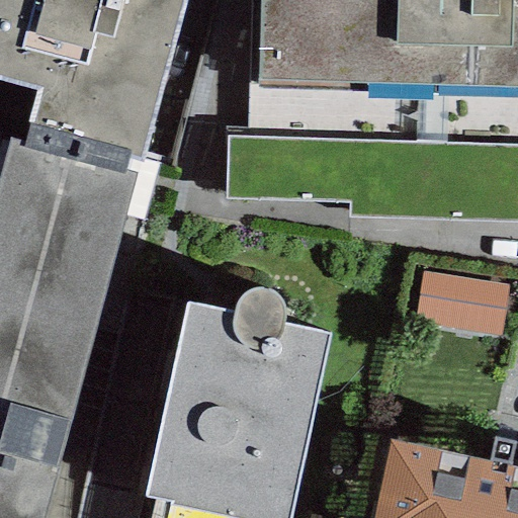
[(0,0),(0,80),(15,85),(36,91),(26,120),(127,147),(125,154),(140,157),(183,0),(0,0)]
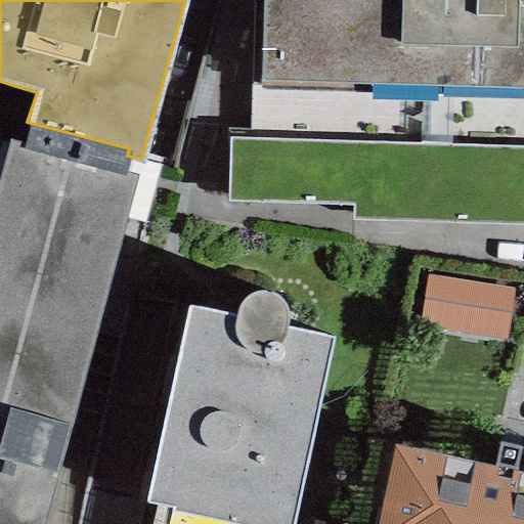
[(523,0),(263,0),(260,86),(523,94),(523,0)]
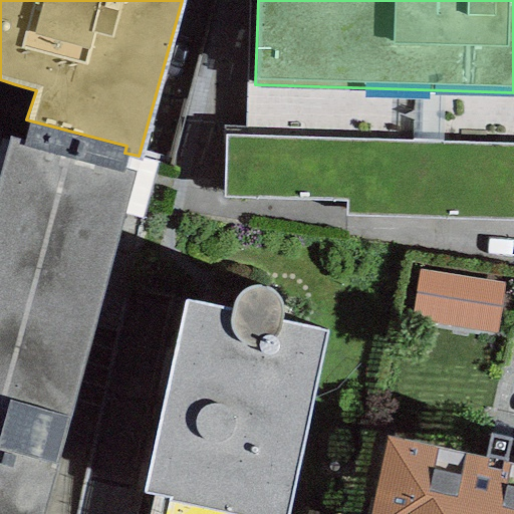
[(21,139),(7,136),(0,161),(0,513),(42,513),(134,170),(121,167),(124,153),(126,146),(26,119),(21,139)]
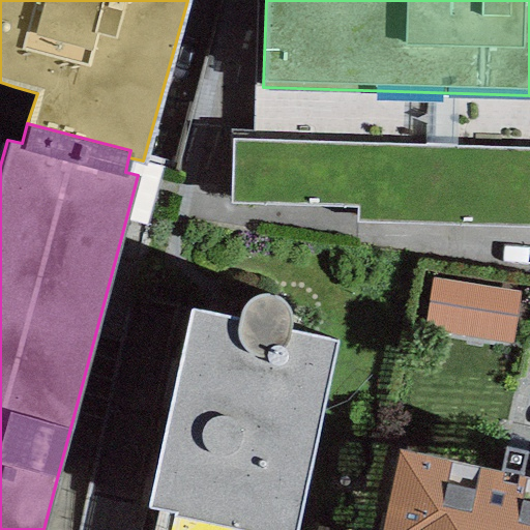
[(519,291),(431,277),(422,330),(511,344),(519,291)]
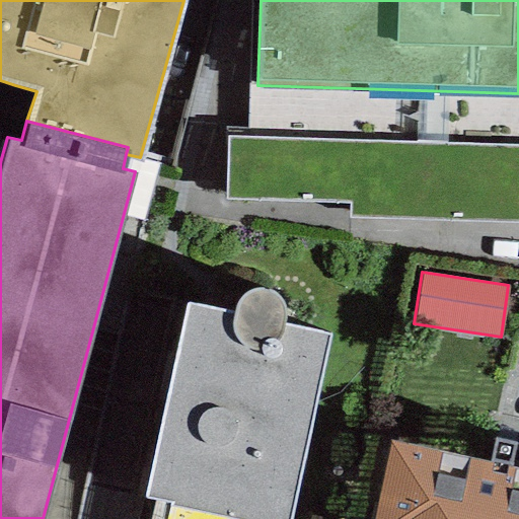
[(184,305),(144,498),(155,500),(151,518),(288,518),(327,336),(282,325),(283,322),(283,318),(283,310),(282,302),(277,296),(273,293),(268,290),(261,289),(255,290),(249,291),(243,294),(237,299),(232,308),(232,315),(184,305)]
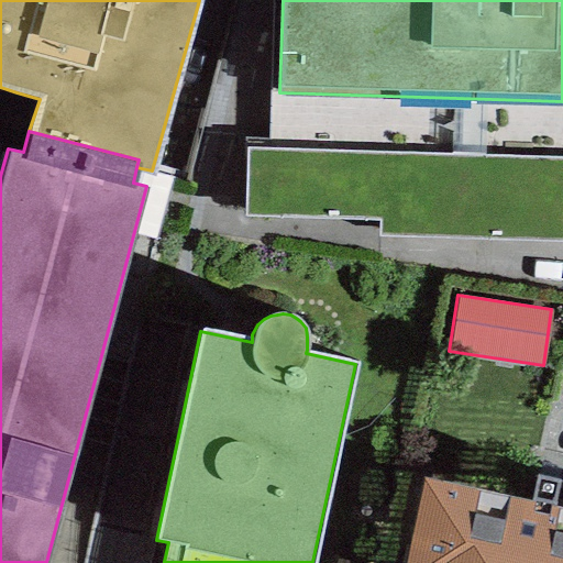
[(562,562),(562,510),(422,481),(404,562),(562,562)]
